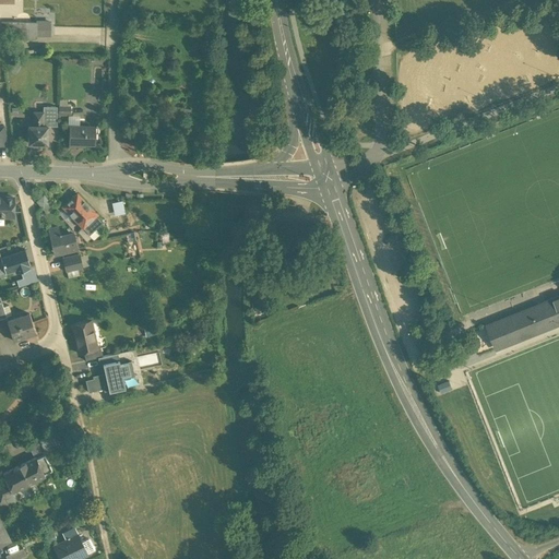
[(1,21),(1,35),(37,36),(37,22),(1,21)]
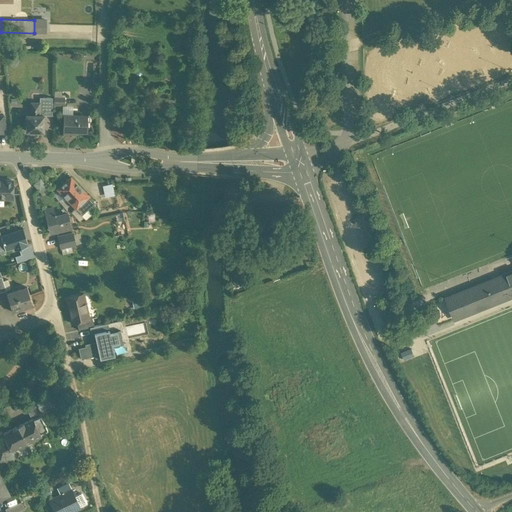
[(34,20),(34,33),(46,33),(46,20),(34,20)]
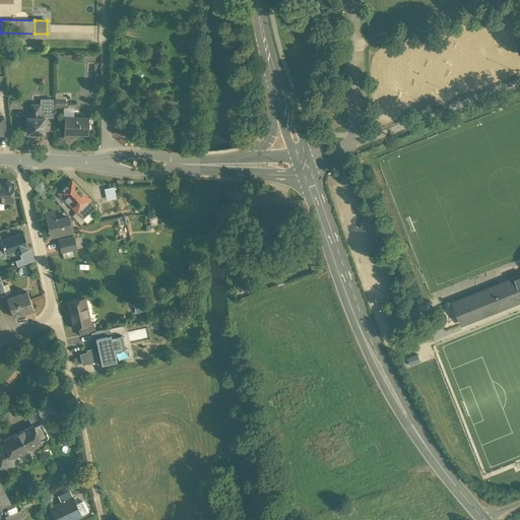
[(53,99),(41,99),(41,104),(41,117),(45,117),(53,118),(53,99)]
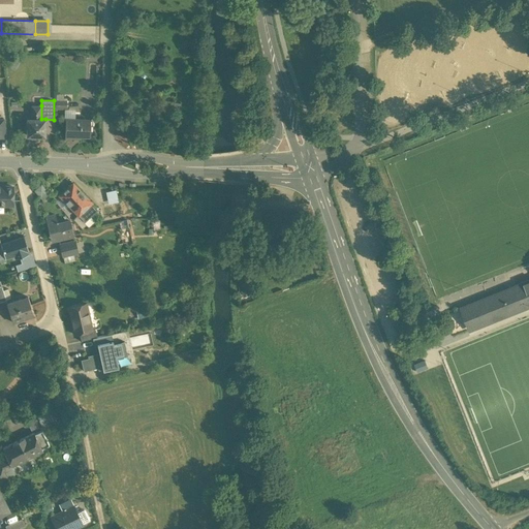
[(41,105),(32,105),(32,119),(28,119),(27,135),(31,135),(31,137),(37,137),(43,137),(43,135),(44,135),(45,119),(41,119),(41,105)]
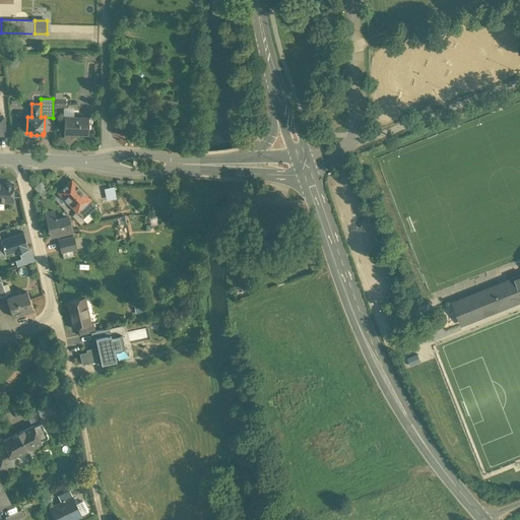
[(89,118),(65,117),(64,135),(73,135),(73,133),(88,134),(89,118)]
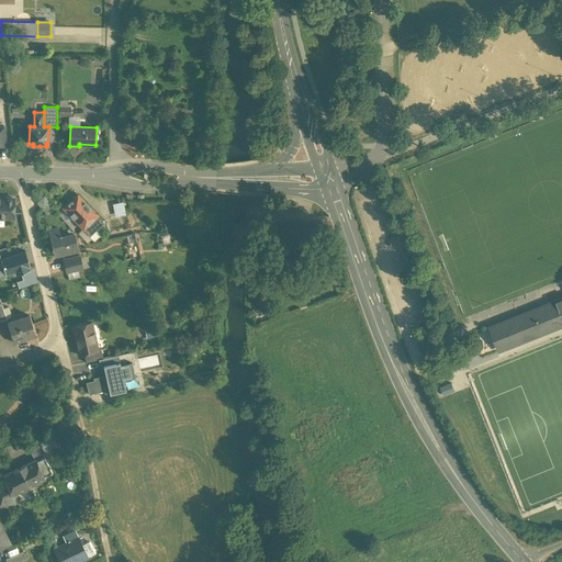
[(104,222),(77,194),(63,208),(83,228),(90,236),(104,222)]
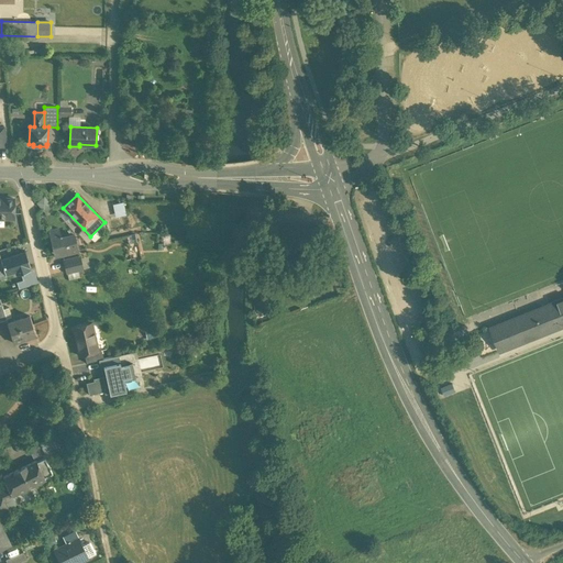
[(4,198),(2,197),(0,197),(0,218),(13,218),(13,199),(4,198)]
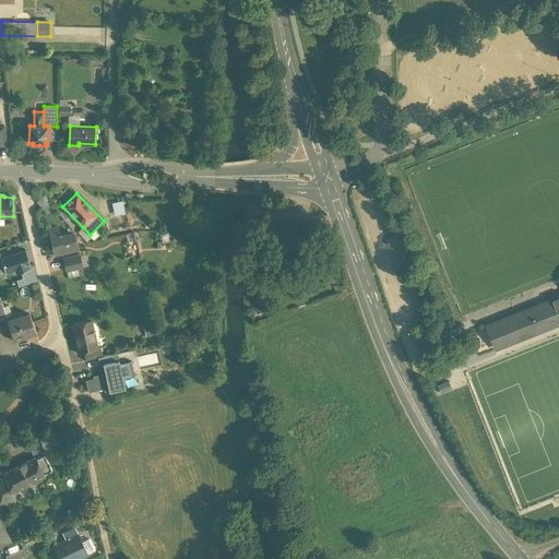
[(44,195),(37,201),(43,207),(45,206),(47,209),(51,205),(44,195)]
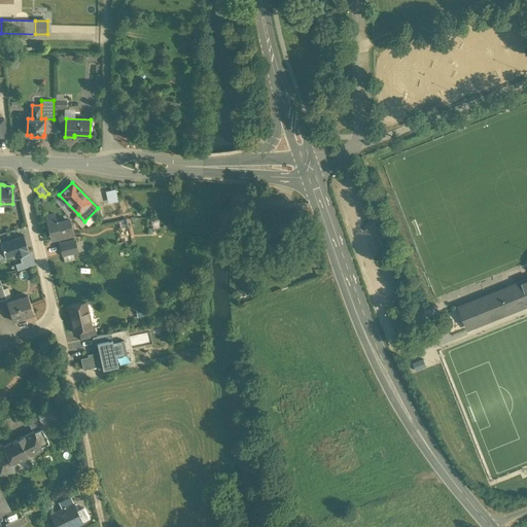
[(118,201),(100,205),(102,217),(121,213),(118,201)]
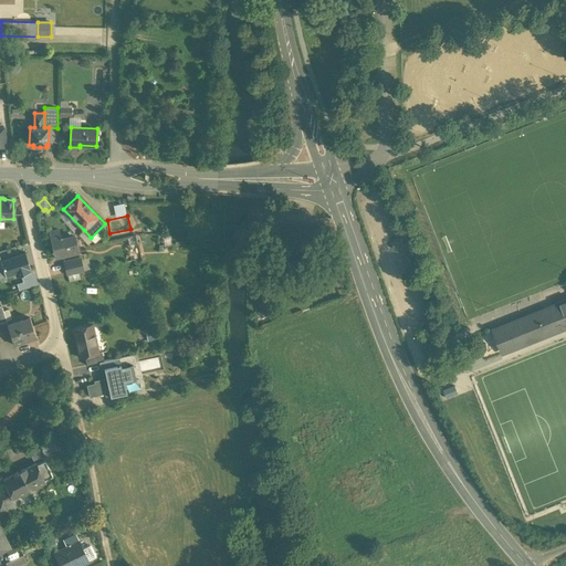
[(61,239),(59,230),(49,232),(55,258),(79,252),(75,237),(61,239)]
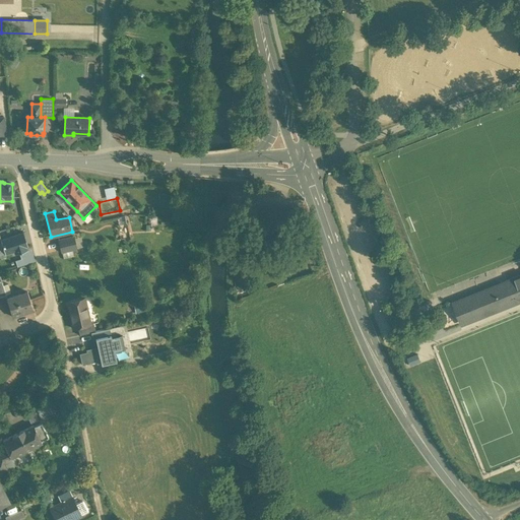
[(83,218),(77,211),(72,215),(81,224),(85,220),(83,218)]
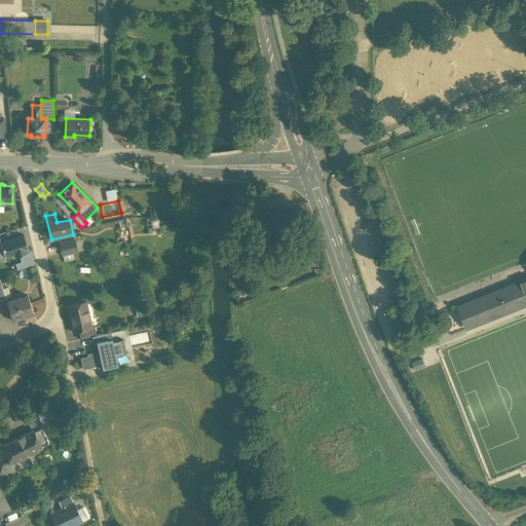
[(24,234),(1,242),(1,243),(0,243),(0,253),(4,252),(5,257),(14,254),(15,257),(28,253),(27,250),(29,250),(24,234)]
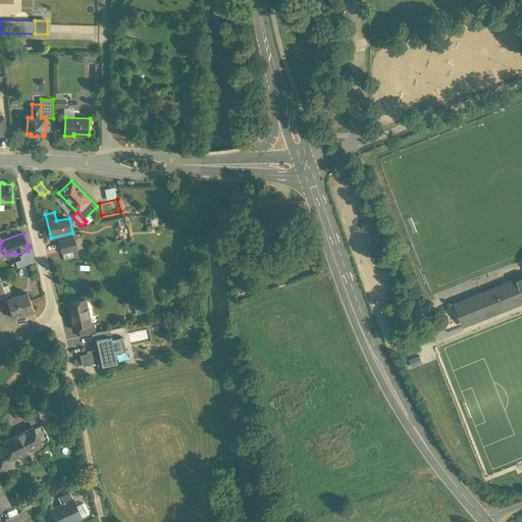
[(74,238),(59,242),(62,253),(76,249),(74,238)]
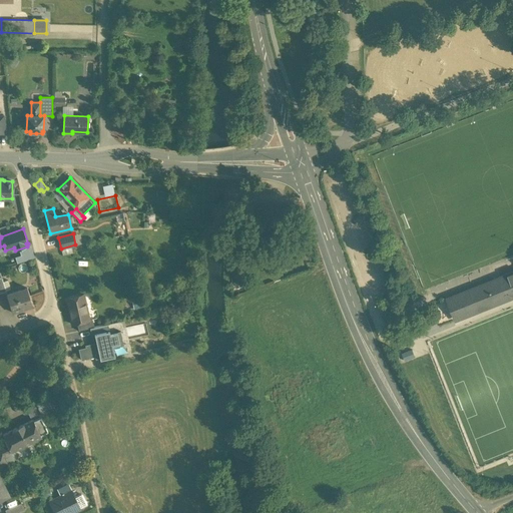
[(259,258),(243,264),(245,271),(261,265),(259,258)]
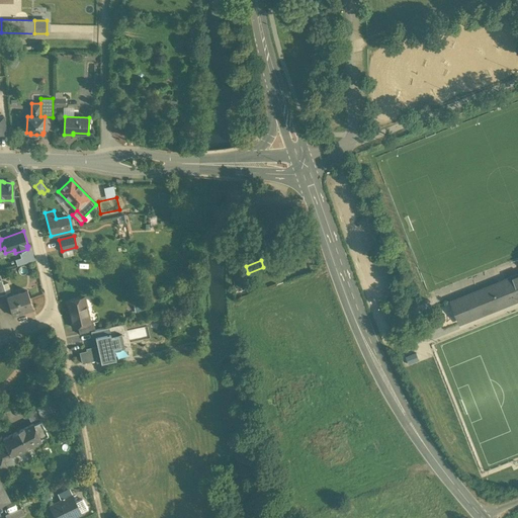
[(517,273),(503,279),(511,301),(517,297),(517,273)]
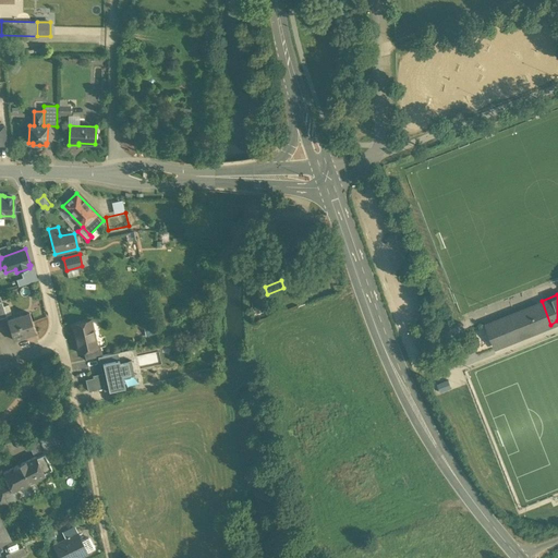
[(543,312),(489,332),(495,347),(548,326),(543,312)]
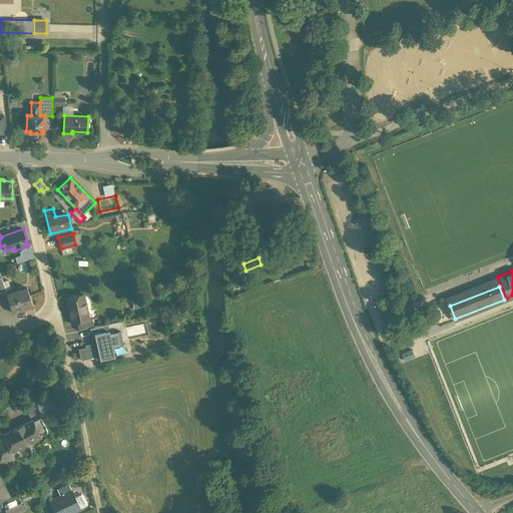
[(27,288),(7,294),(13,312),(23,309),(22,308),(32,305),(27,288)]
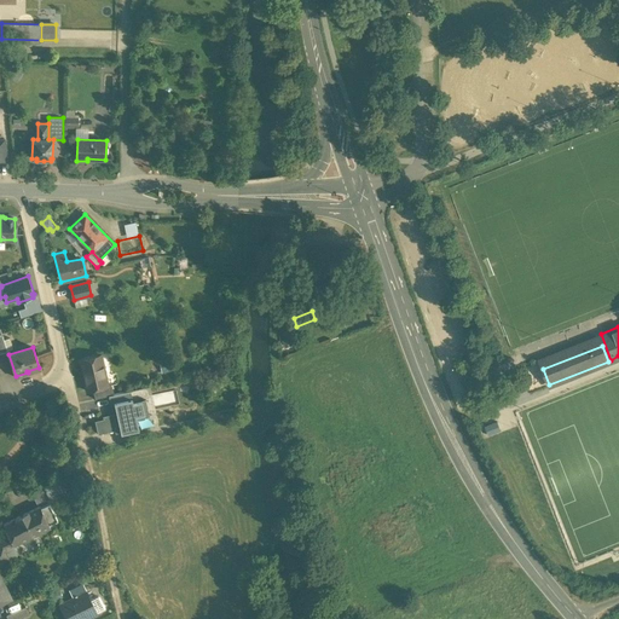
[(100,354),(80,359),(87,391),(92,389),(108,386),(100,354)]
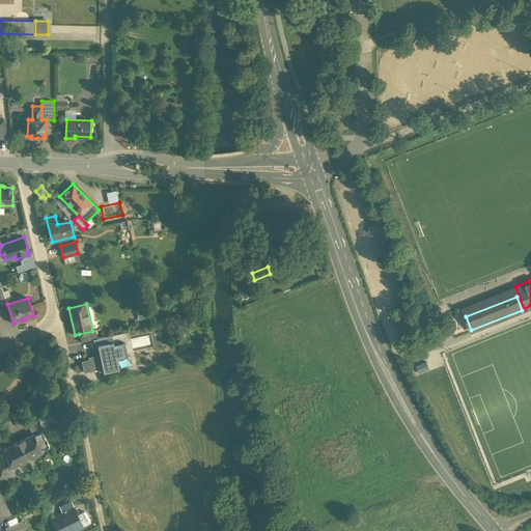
[(137,309),(140,322),(149,319),(146,307),(137,309)]
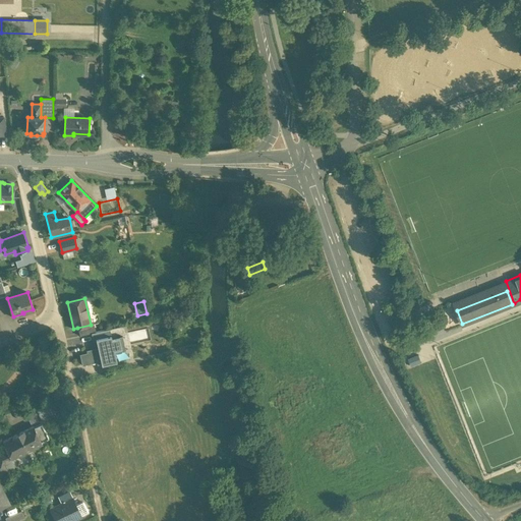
[(91,325),(77,328),(78,336),(82,335),(92,333),(95,332),(94,324),(91,325)]
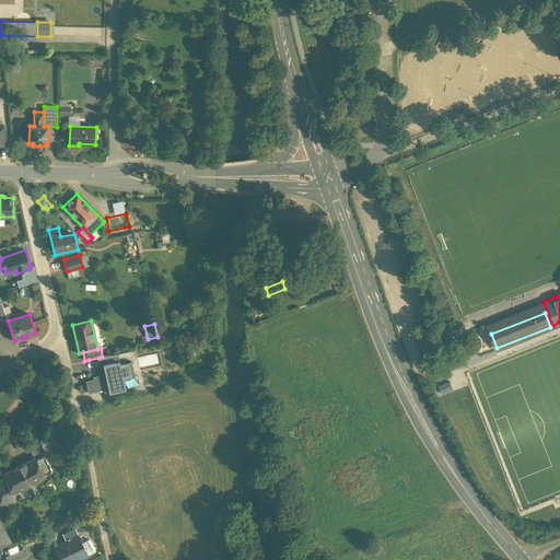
[(102,357),(98,358),(100,365),(113,362),(111,354),(102,357)]
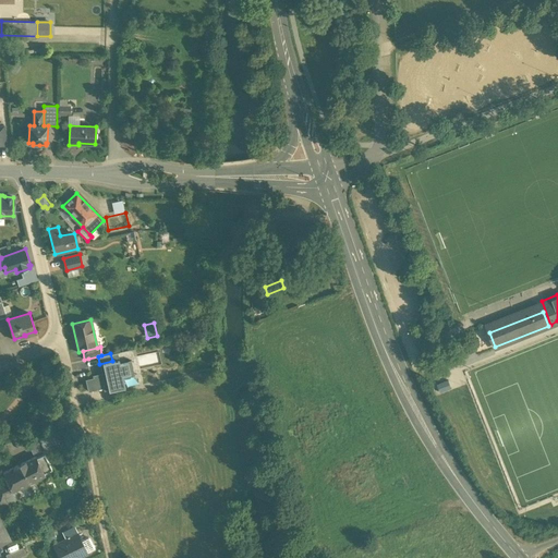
[(112,363),(104,365),(106,375),(86,379),(88,390),(104,387),(104,389),(124,385),(122,377),(134,375),(131,360),(119,362),(112,363)]
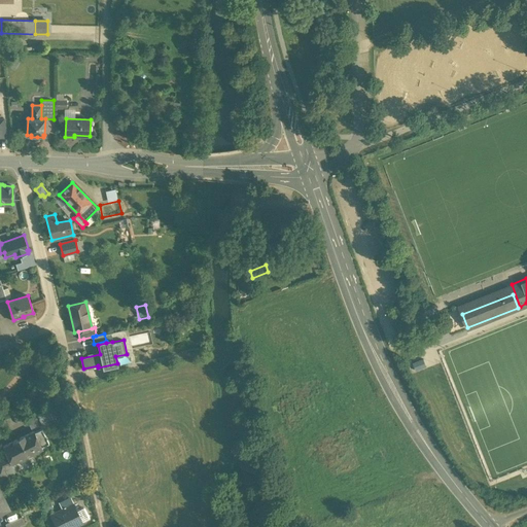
[(416,371),(427,365),(423,356),(412,361),(416,371)]
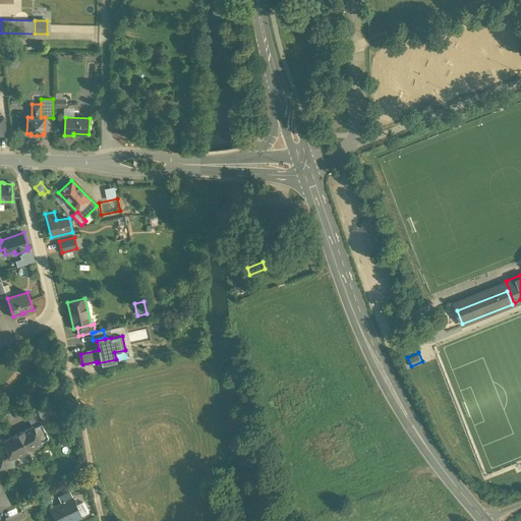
[(33,426),(2,441),(8,452),(11,459),(42,444),(41,442),(48,439),(41,422),(33,426)]
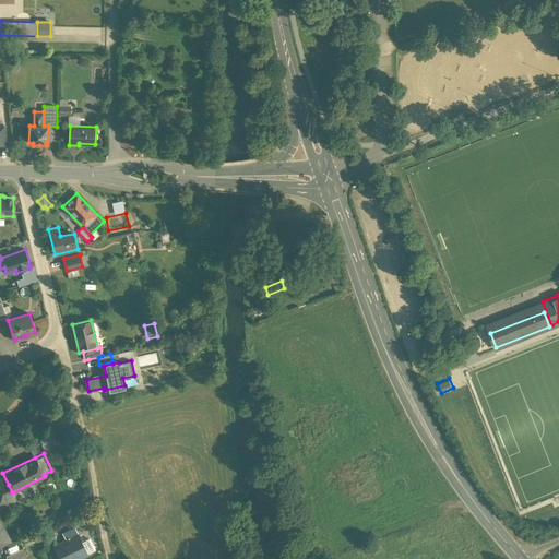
[(0,545),(9,540),(0,523),(0,509),(8,506),(3,497),(12,492),(9,485),(0,488),(0,545)]
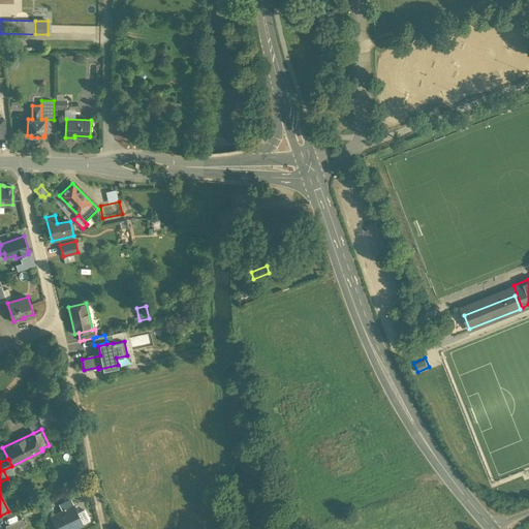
[(73,507),(53,518),(58,528),(71,528),(82,524),(89,520),(84,510),(76,514),(73,507)]
